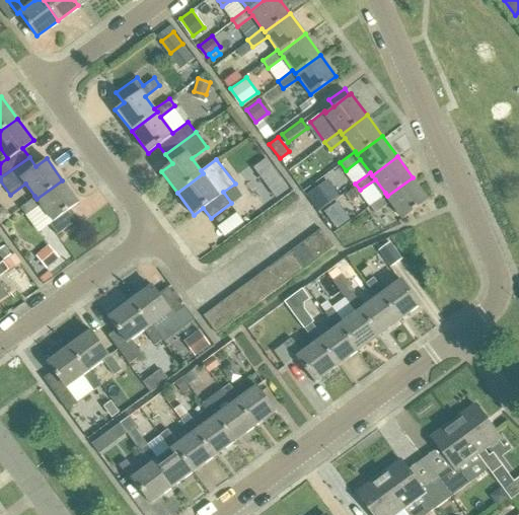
[(273,194),(285,185),(276,171),(264,180),(273,194)]
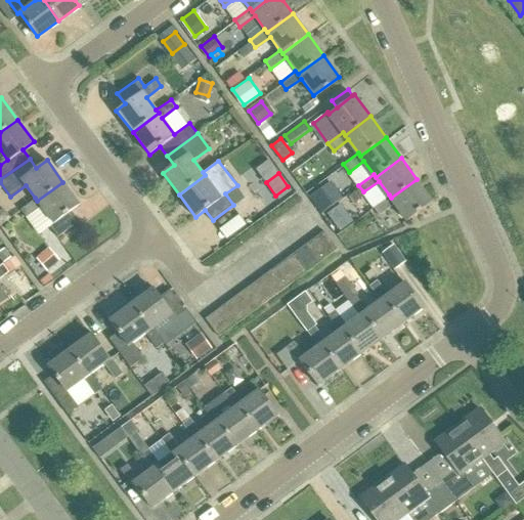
[(309,196),(321,211),(343,196),(332,179),(309,196)]
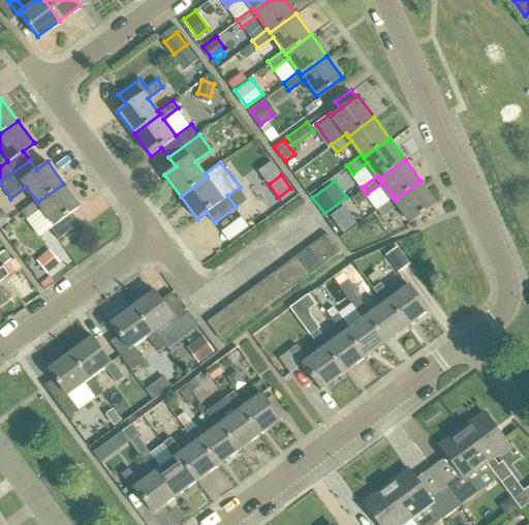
[(393,196),(377,208),(382,215),(398,204),(410,220),(436,202),(421,181),(395,199),(393,196)]
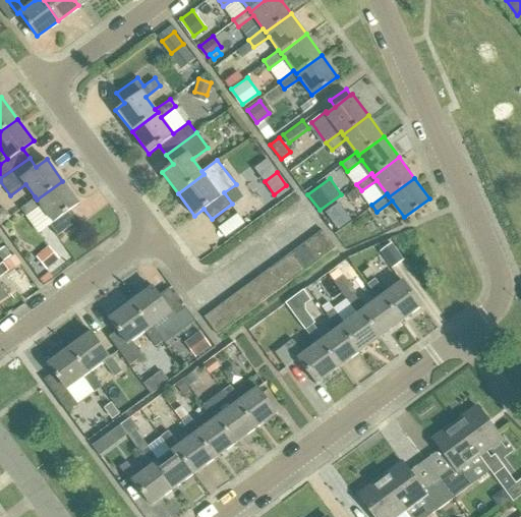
[(70,209),(78,203),(62,181),(37,199),(35,196),(20,208),(25,215),(41,205),(53,221),(49,224),(56,235),(77,220),(70,209)]
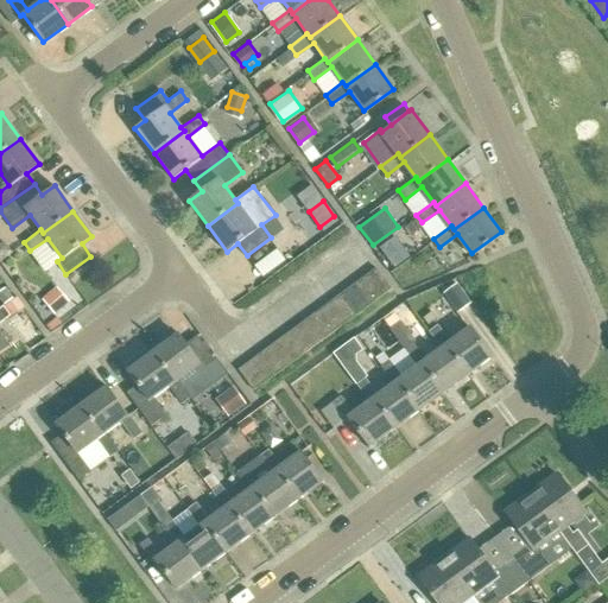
[(394,267),(415,252),(405,237),(384,253),(394,267)]
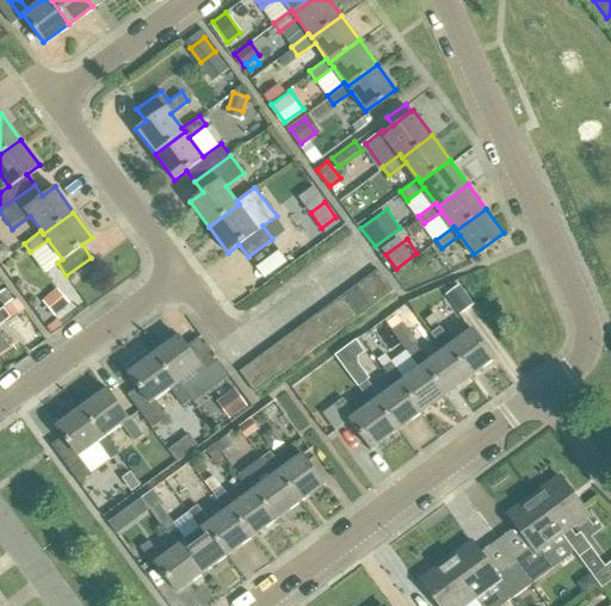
[(0,259),(12,251),(7,243),(0,242),(0,259)]
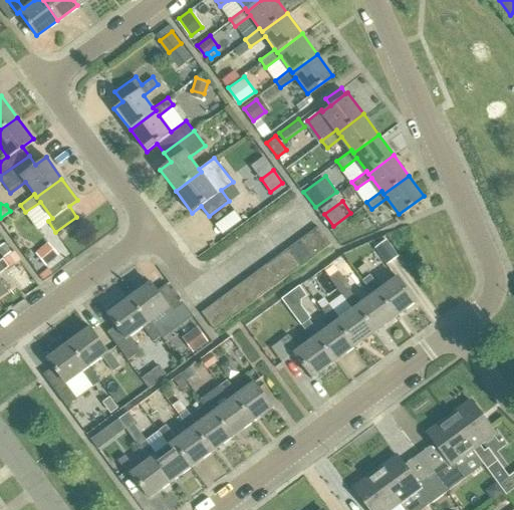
[(221,228),(241,218),(237,210),(217,220),(221,228)]
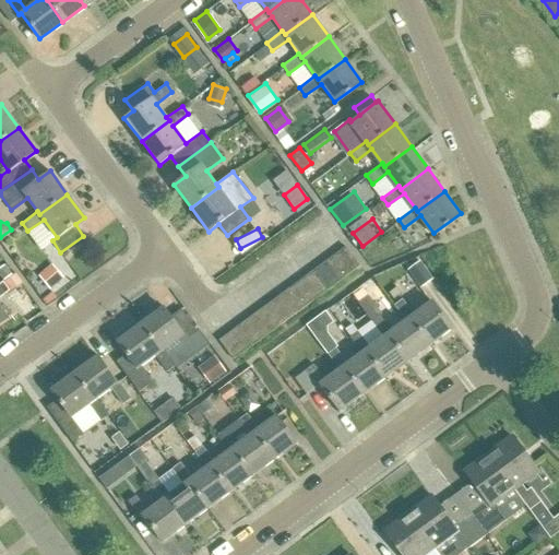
[(346,244),(335,251),(349,271),(360,263),(346,244)]
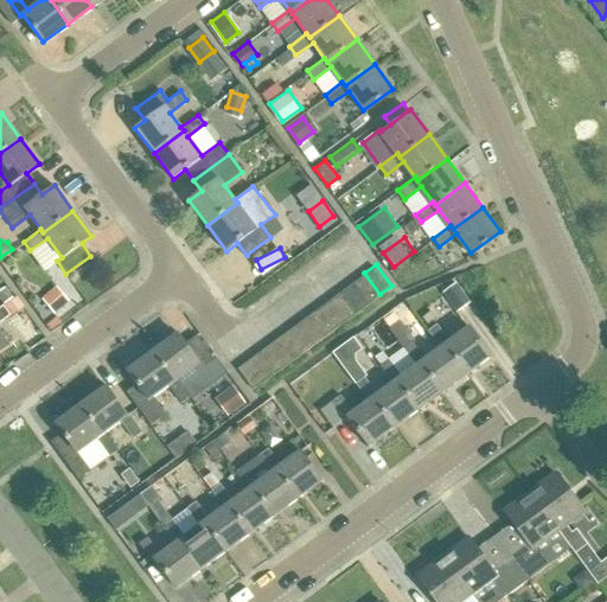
[(379,294),(364,273),(353,281),(369,301),(379,294)]
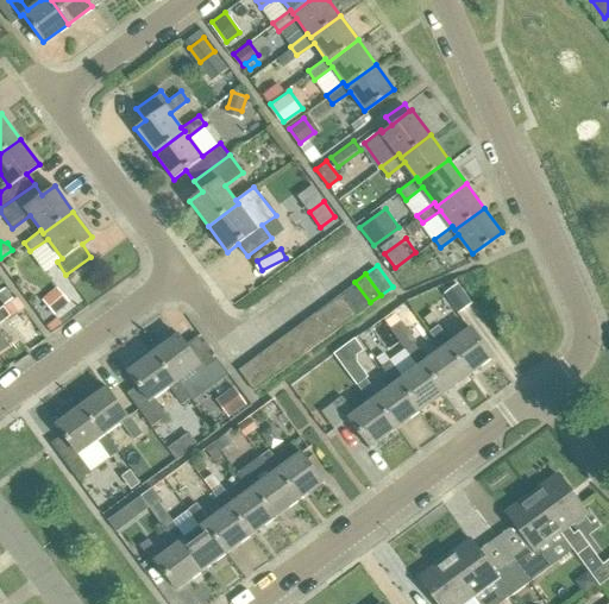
[(444,291),(459,310),(472,300),(458,281),(444,291)]
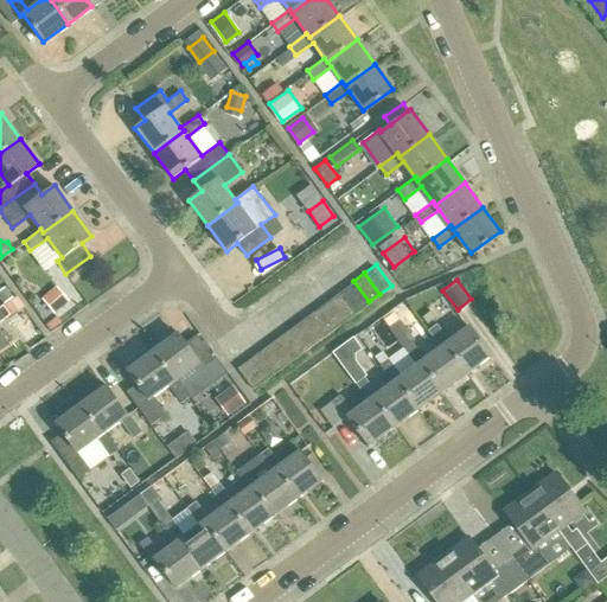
[(369,301),(353,281),(343,288),(359,309),(369,301)]
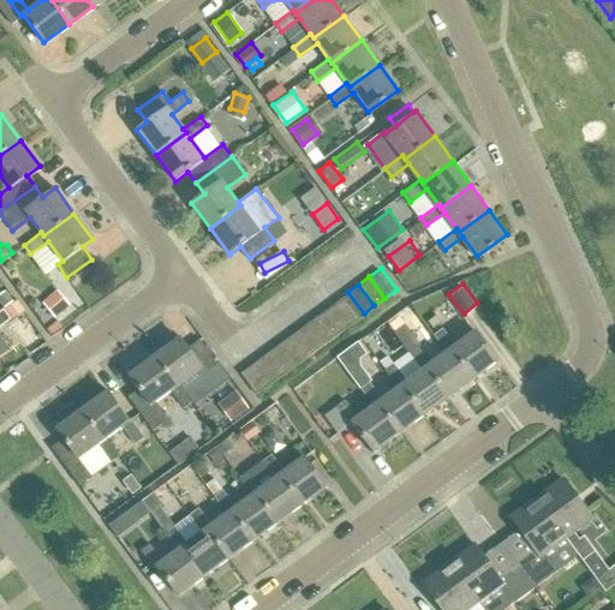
[(0,299),(4,305),(13,299),(6,288),(0,292),(0,299)]
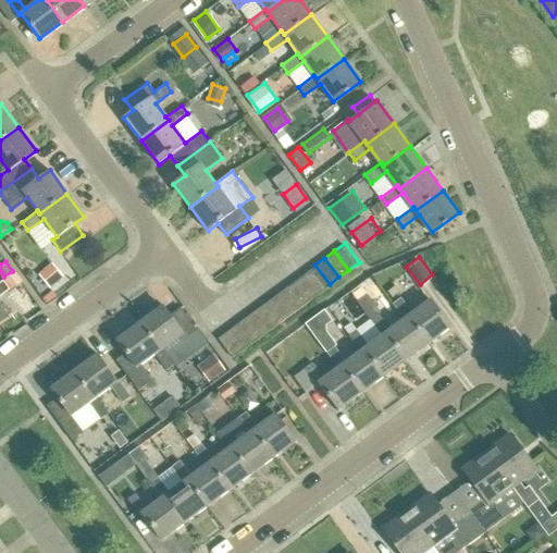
[(51,286),(64,274),(51,261),(38,272),(51,286)]
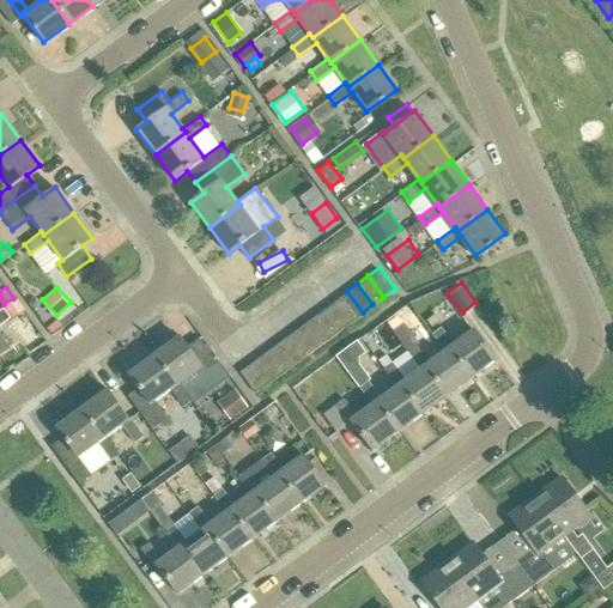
[(363,312),(346,291),(337,299),(352,320),(363,312)]
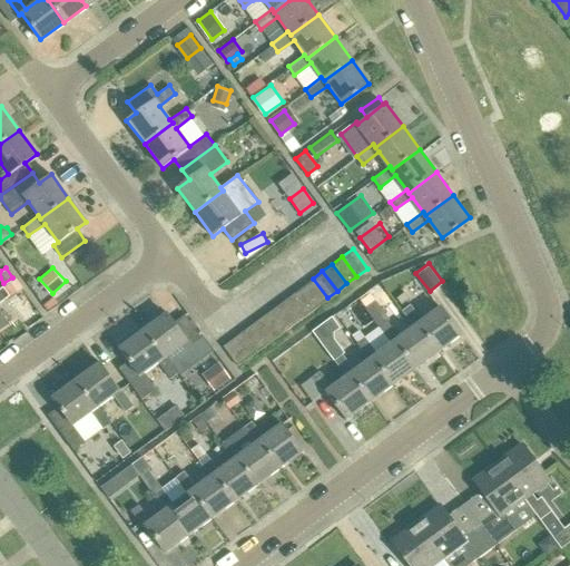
[(327,298),(313,279),(303,285),(317,305),(327,298)]
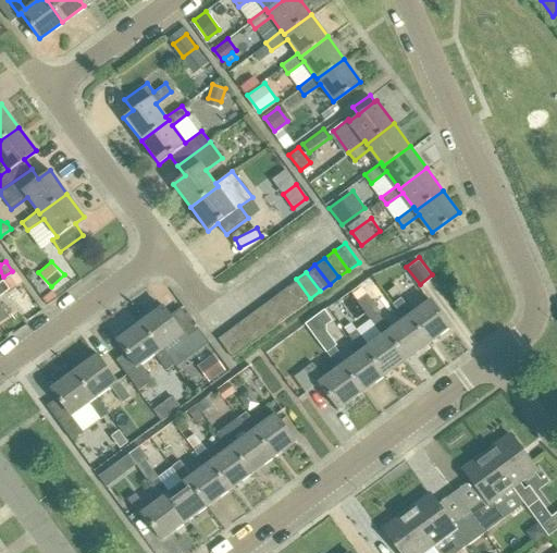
[(310,298),(296,279),(286,285),(300,305),(310,298)]
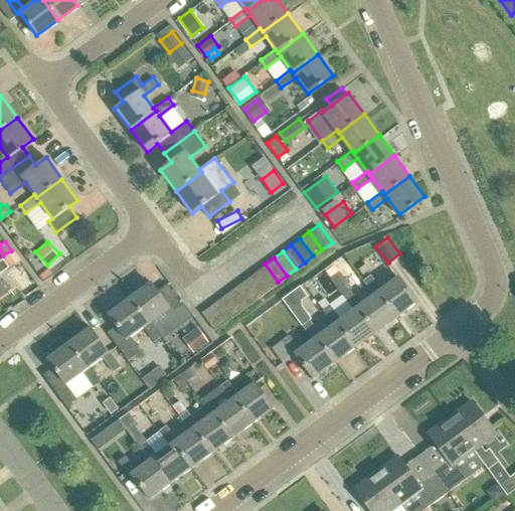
[(0,299),(8,294),(0,283),(0,273),(8,267),(2,259),(0,260),(0,299)]
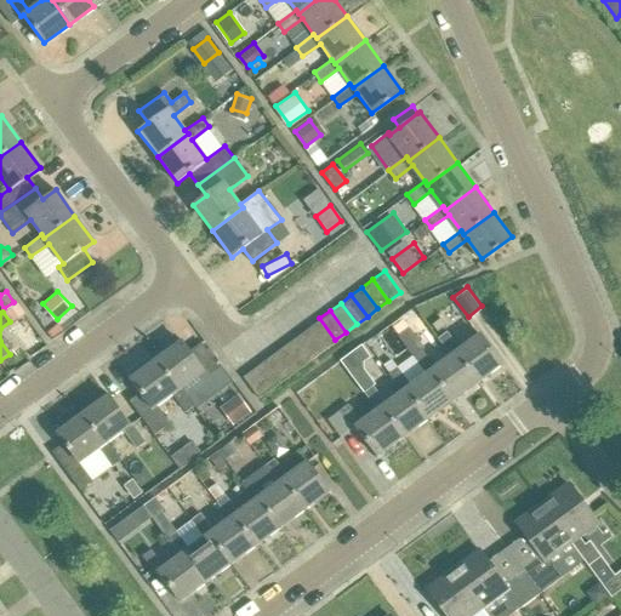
[(438,329),(445,323),(440,317),(432,323),(438,329)]
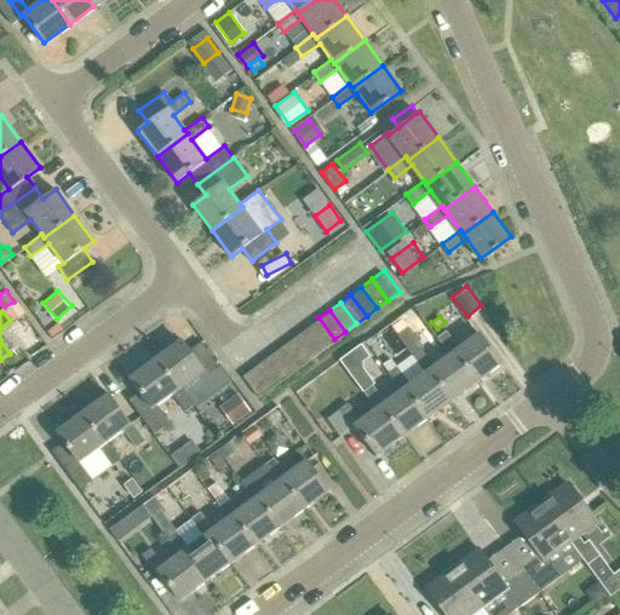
[(334,339),(319,317),(308,326),(323,348),(334,339)]
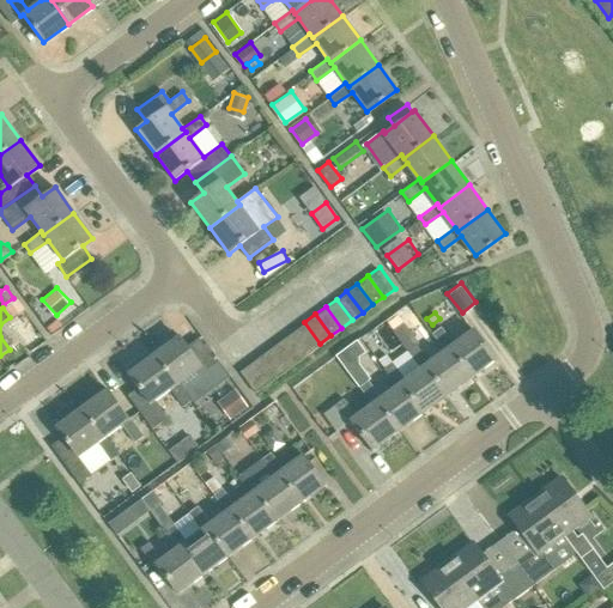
[(320,344),(304,322),(295,329),(310,351),(320,344)]
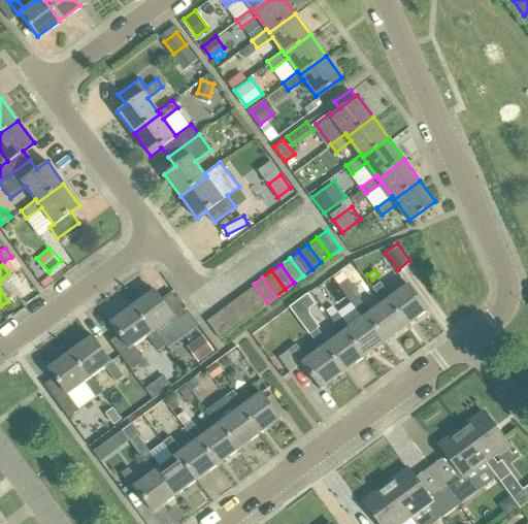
[(426,310),(407,285),(391,297),(380,283),(372,288),(383,303),(386,301),(404,326),(426,310)]
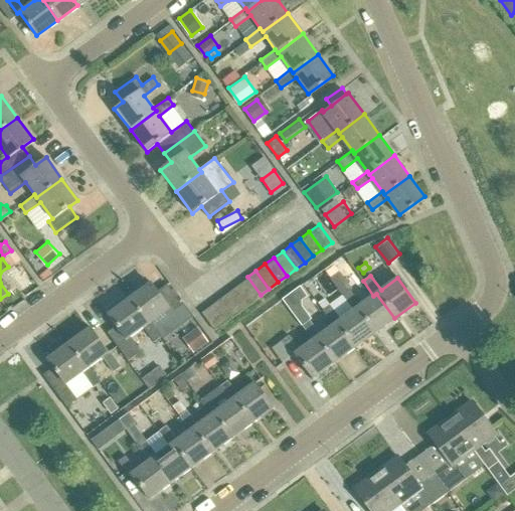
[(261,295),(247,277),(238,284),(251,302),(261,295)]
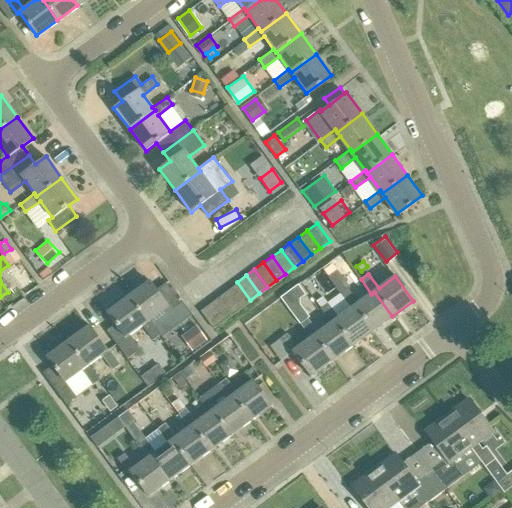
[(174,325),(181,319),(174,309),(181,303),(166,282),(156,290),(150,282),(128,297),(147,322),(150,320),(163,310),(174,325)]
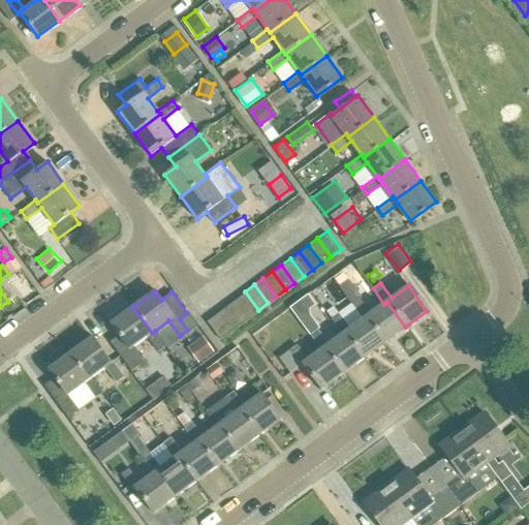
[(258,310),(245,291),(236,298),(249,316),(258,310)]
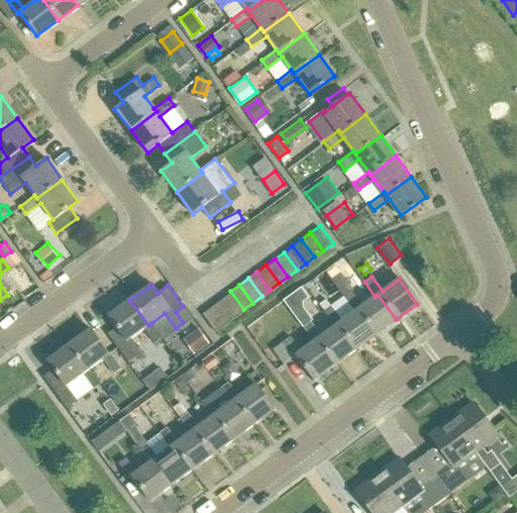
[(302,286),(291,294),(296,302),(307,294),(302,286)]
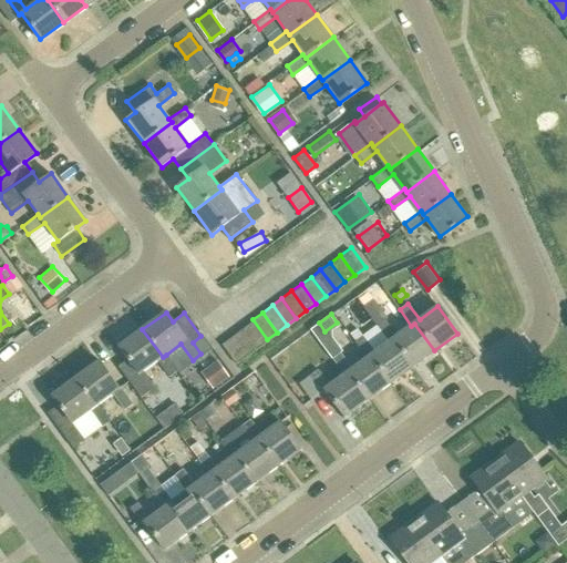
[(267,339),(253,319),(243,327),(257,347),(267,339)]
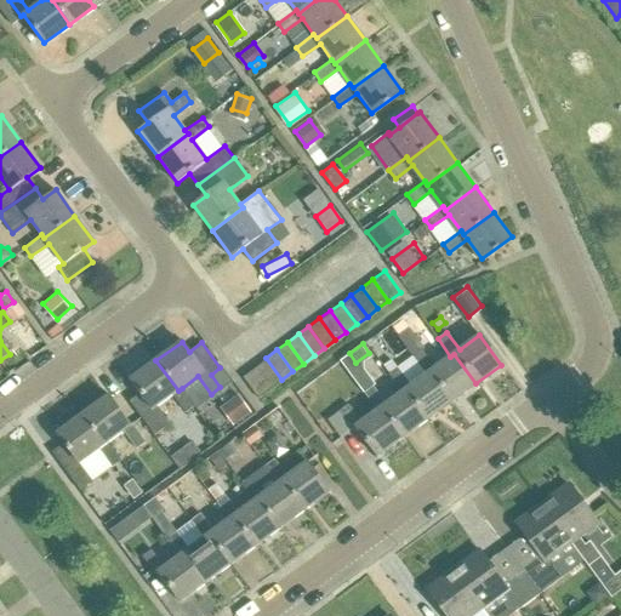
[(454,354),(450,357),(434,368),(422,351),(412,357),(426,375),(429,371),(451,401),(476,383),(454,354)]
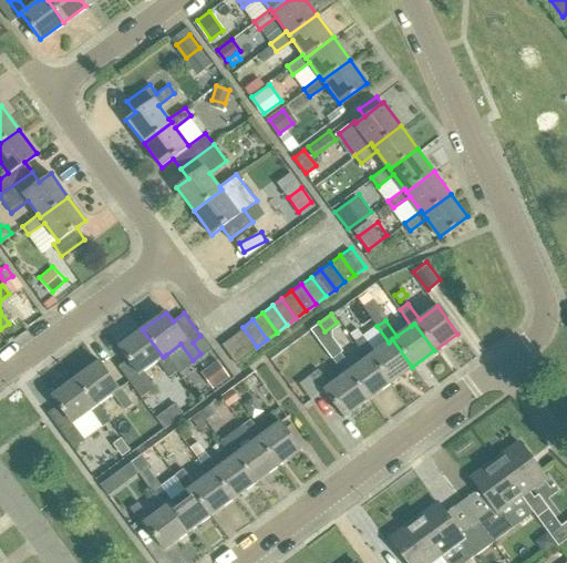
[(257,347),(243,327),(233,334),(248,354),(257,347)]
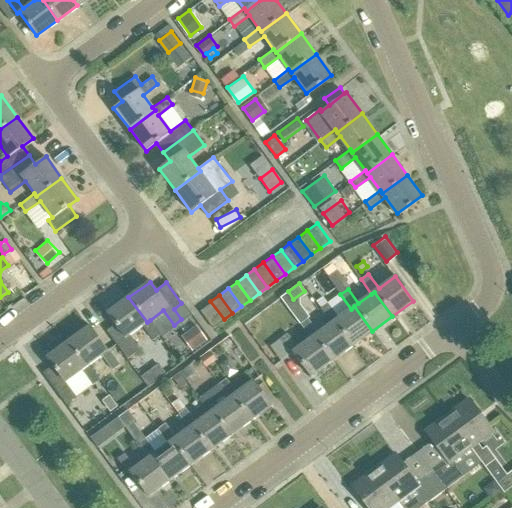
[(161,334),(150,320),(147,322),(128,297),(107,312),(116,324),(106,330),(127,359),(141,349),(130,335),(143,325),(153,340),(161,334)]
